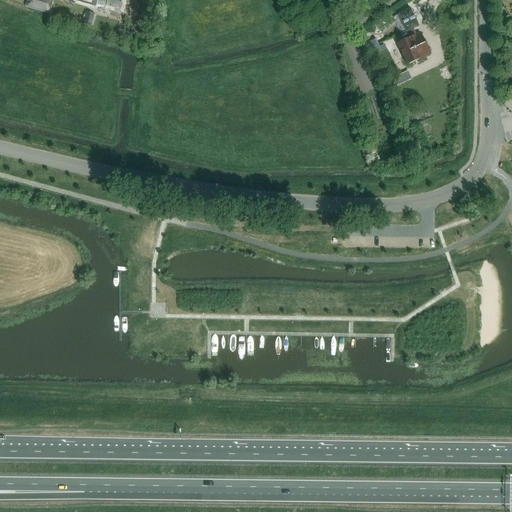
[(52,0),(25,0),(24,7),(48,14),(52,0)]
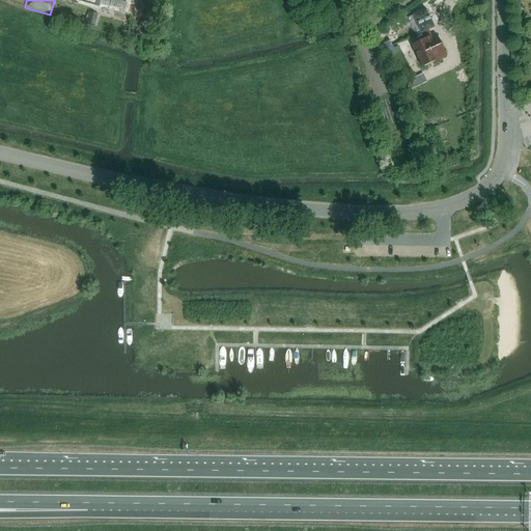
[(75,0),(100,7),(101,4),(126,11),(128,0),(75,0)]
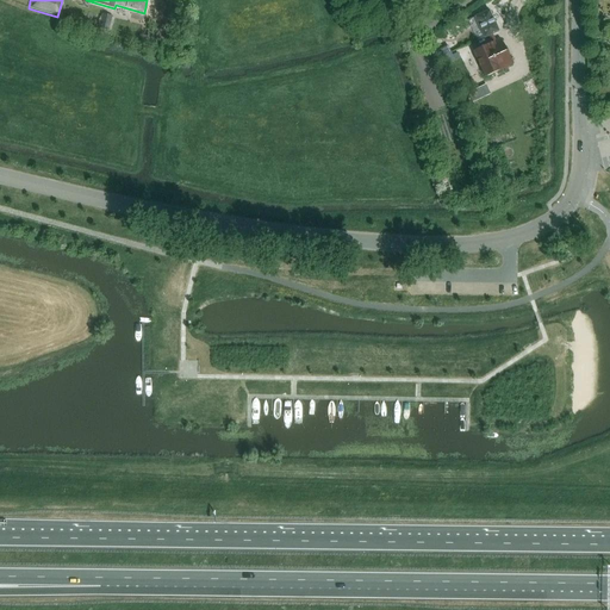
[(485,78),(512,64),(500,38),(495,41),(492,35),(499,31),(489,11),(474,17),(485,38),(489,36),(492,43),(473,51),(485,78)]
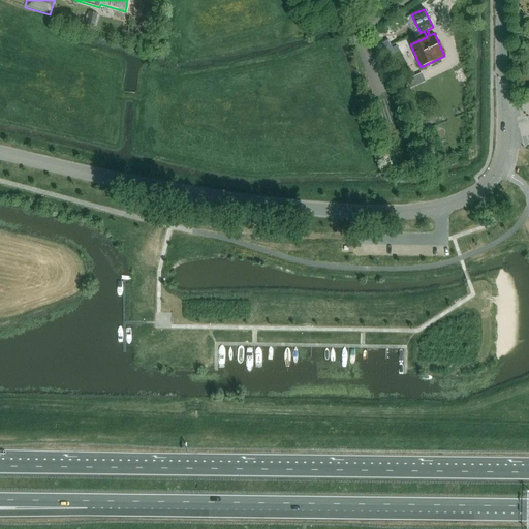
[(88,11),(85,24),(94,26),(97,14),(88,11)]
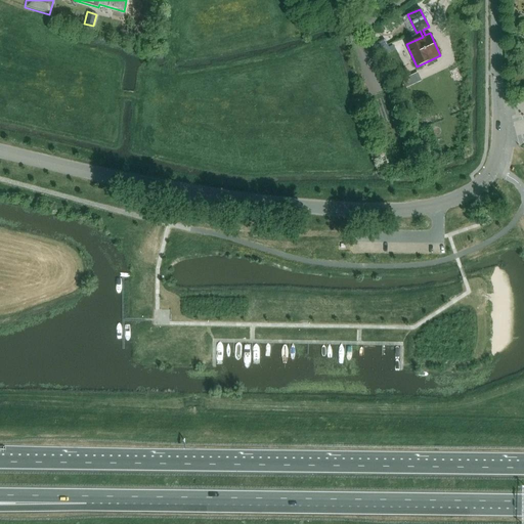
[(378,57),(389,51),(384,40),(372,46),(378,57)]
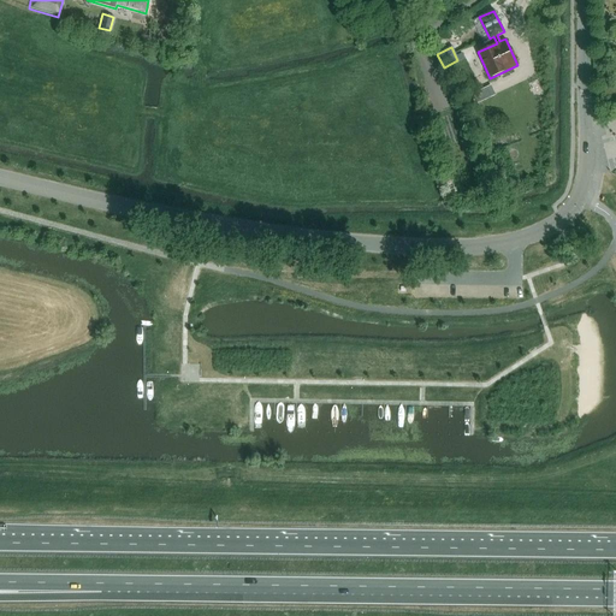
[(480,88),(474,90),(478,100),(484,96),(480,88)]
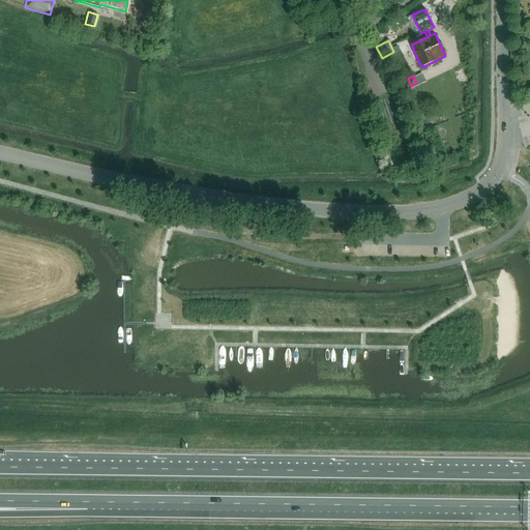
All buildings are outlined.
